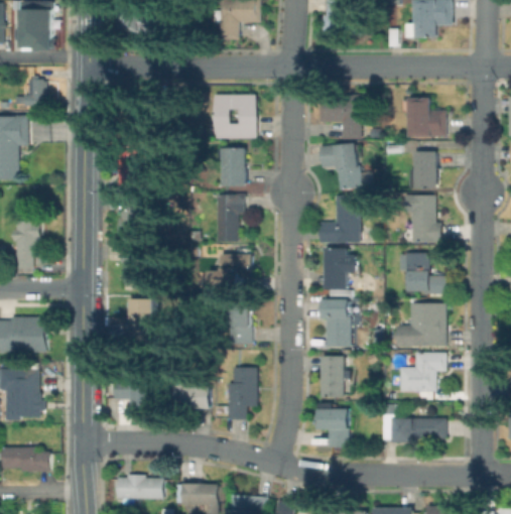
[(259,0),(259,22),(238,22),(238,40),(219,39),(219,23),(212,23),(213,10),(220,11),(220,0),(259,0)]
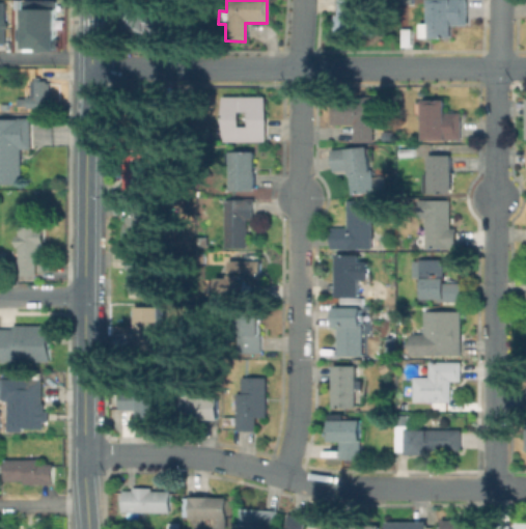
[(359,0),(359,15),(375,16),(374,37),(331,36),(332,15),(335,15),(335,0),(359,0)]
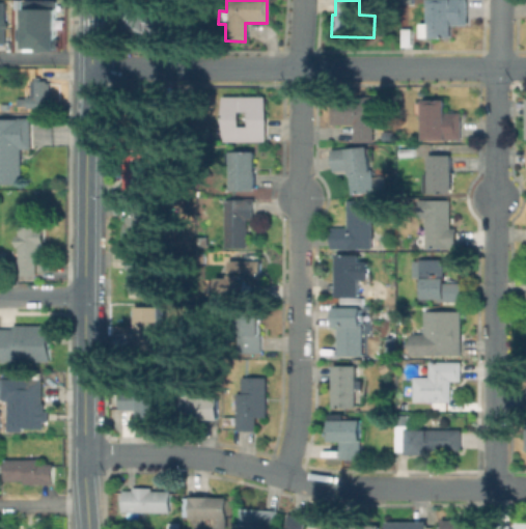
[(448,27),(448,38),(425,39),(425,37),(418,37),(418,25),(425,25),(424,0),(464,0),(465,26),(448,27)]
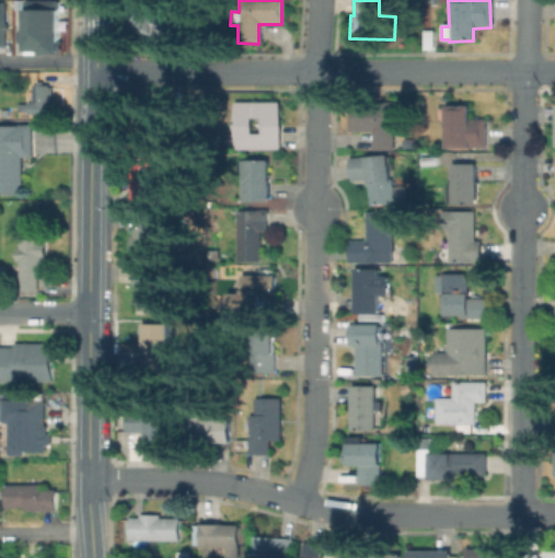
[(56,59),(38,60),(37,57),(22,56),(22,14),(25,14),(25,3),(57,4),(56,59)]
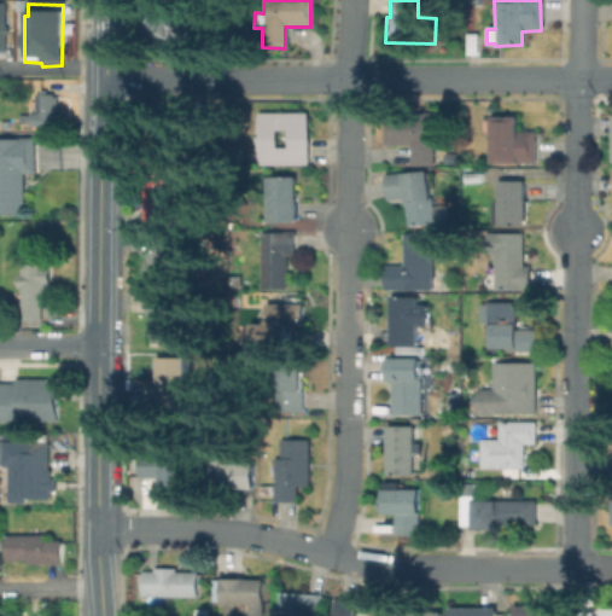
[(193,12),(193,39),(141,39),(140,12),(193,12)]
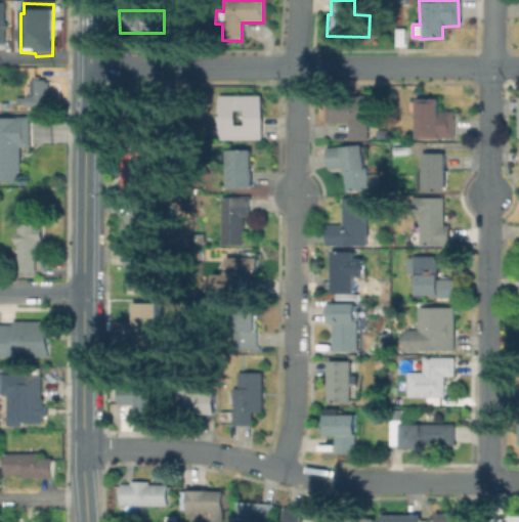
[(404,29),(403,47),(394,47),(394,29),(404,29)]
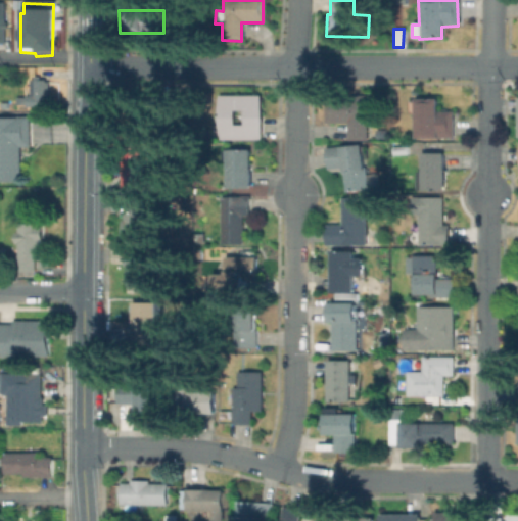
[(45,80),(45,104),(28,104),(28,80),(45,80)]
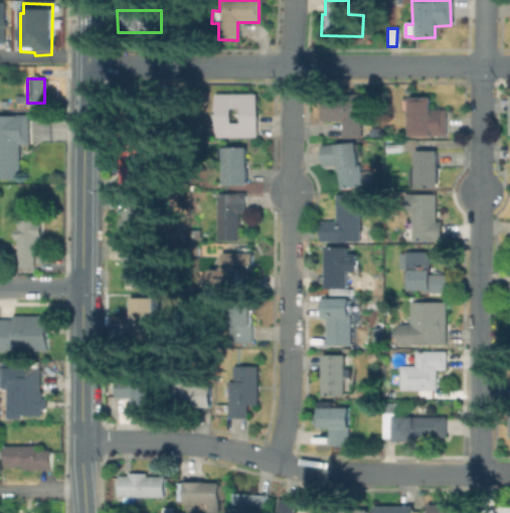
[(255,95),(255,138),(214,138),(214,95),(255,95)]
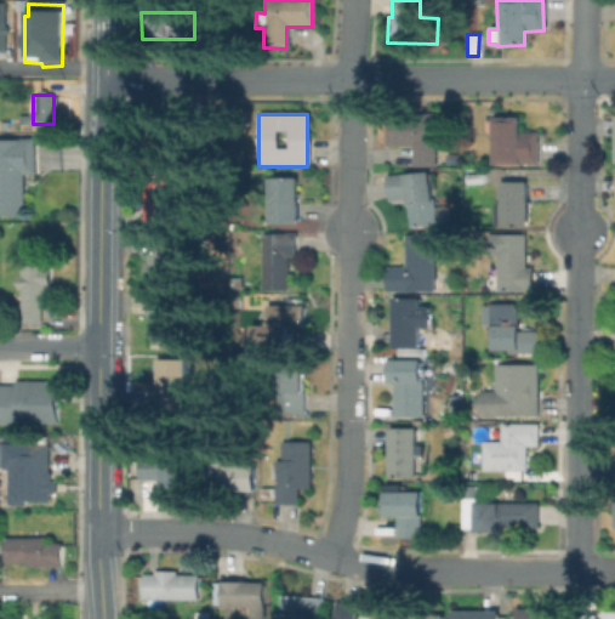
[(432,114),(433,168),(410,168),(410,147),(383,147),(383,115),(432,114)]
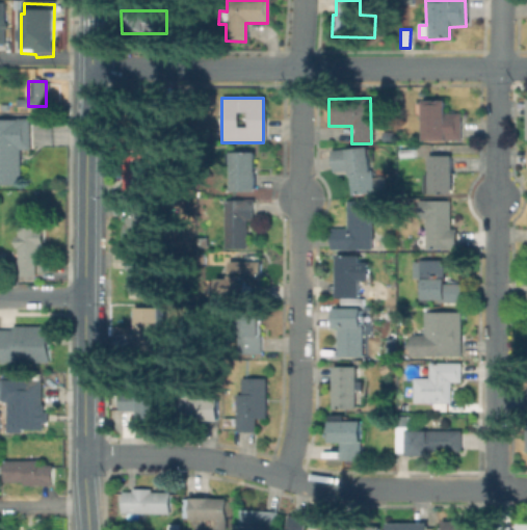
[(459,113),(460,141),(421,141),(421,101),(444,101),(444,113),(459,113)]
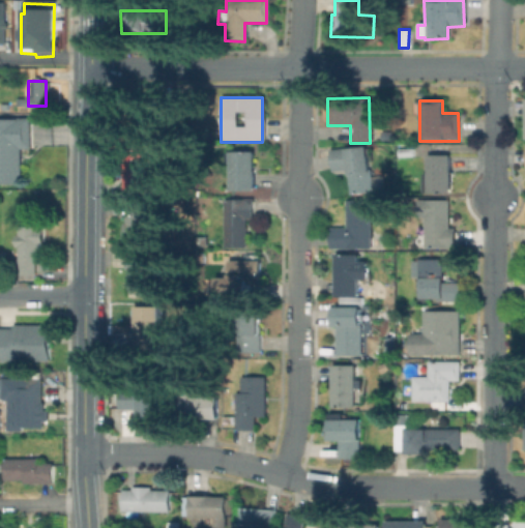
[(0,121),(29,121),(29,151),(21,151),(21,187),(0,187),(0,121)]
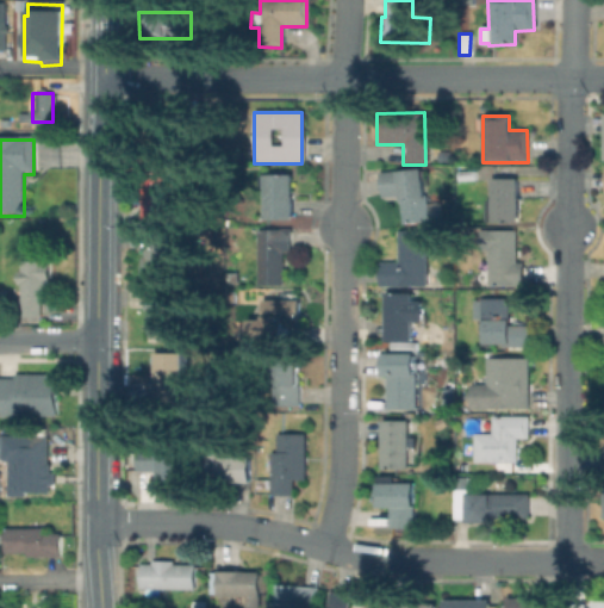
[(425,172),(428,223),(402,224),(399,198),(379,199),(378,174),(425,172)]
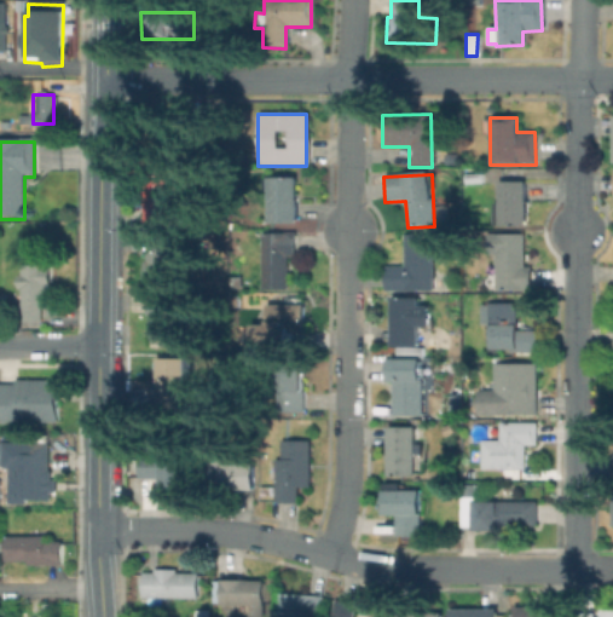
[(139,226),(139,176),(161,176),(161,226),(139,226)]
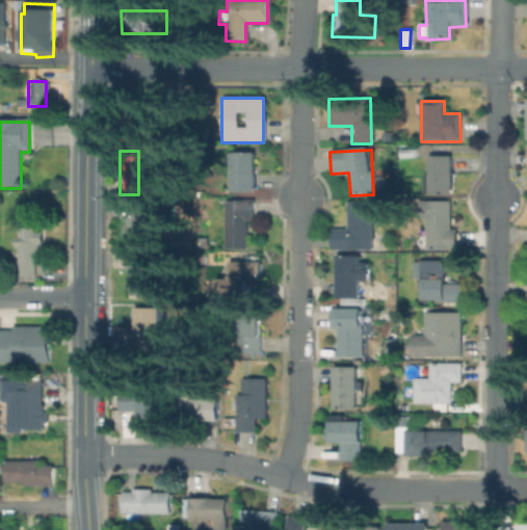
[(254,153),(253,192),(229,192),(229,153),(254,153)]
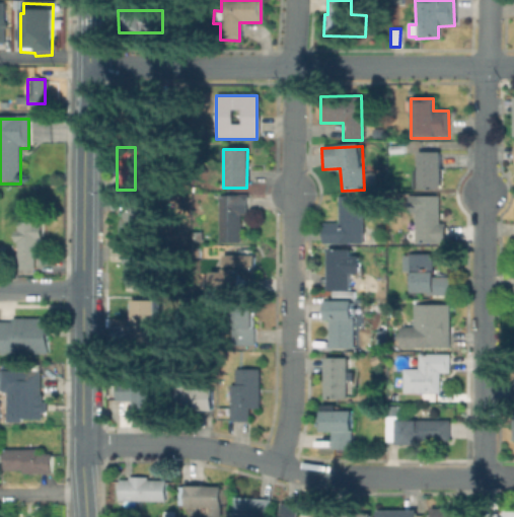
[(439,152),(439,169),(440,169),(440,190),(418,190),(417,152),(439,152)]
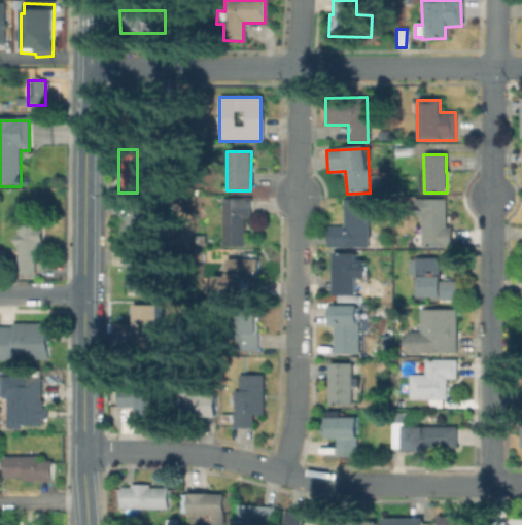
[(252,199),(252,214),(243,214),(243,249),(219,248),(219,199),(252,199)]
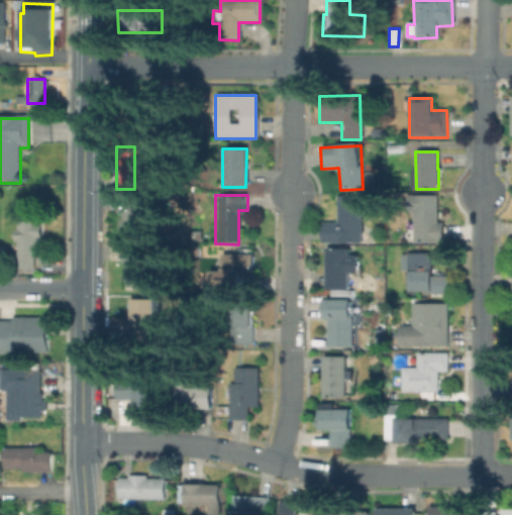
[(360,200),(360,243),(319,244),(319,223),(335,223),(335,196),(361,195),(361,200),(360,200)]
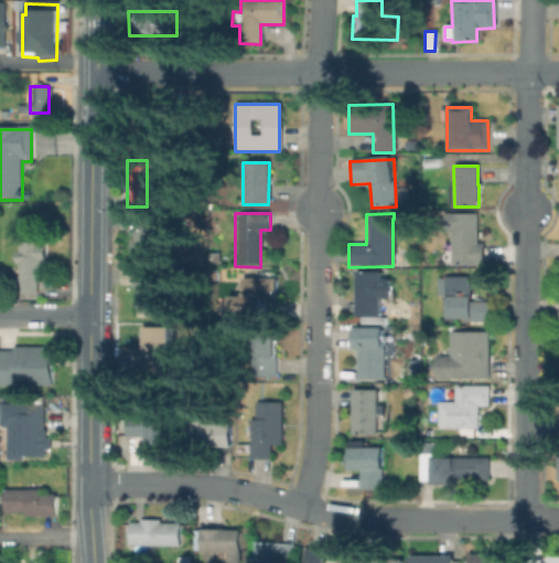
[(482,242),(482,265),(450,265),(450,233),(443,233),(442,214),(477,214),(477,227),(480,227),(480,242),(482,242)]
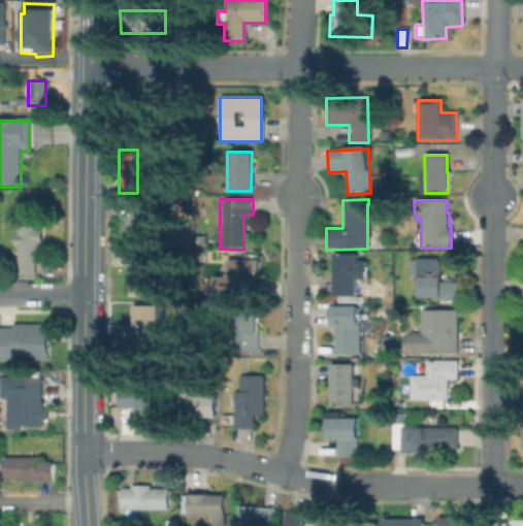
[(141,201),(142,248),(120,248),(120,224),(123,224),(122,201),(141,201)]
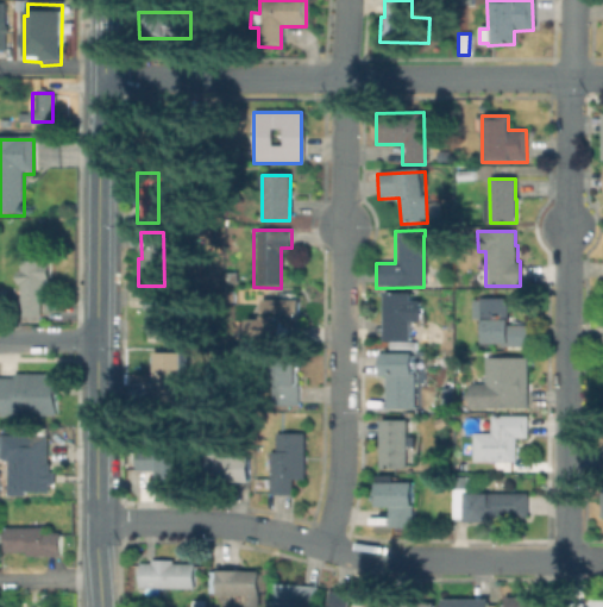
[(43,282),(43,299),(36,299),(36,315),(17,317),(17,300),(20,299),(19,285),(17,285),(16,273),(20,273),(20,263),(46,262),(46,282),(43,282)]
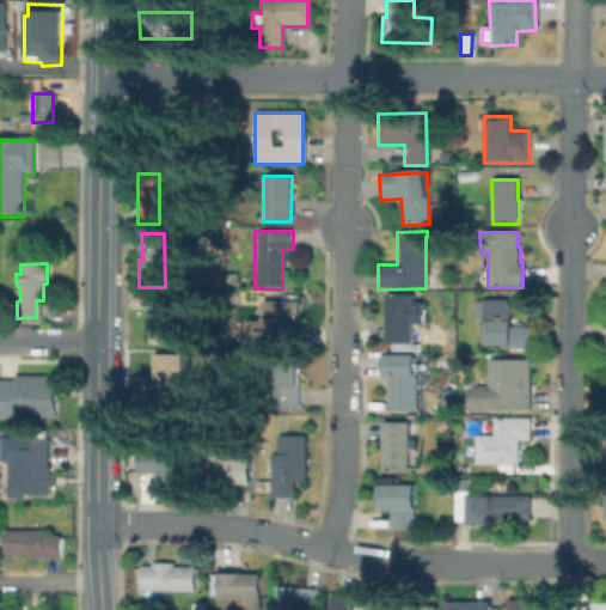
[(181,312),(181,336),(161,336),(161,343),(145,345),(145,337),(144,292),(160,292),(160,312),(181,312)]
